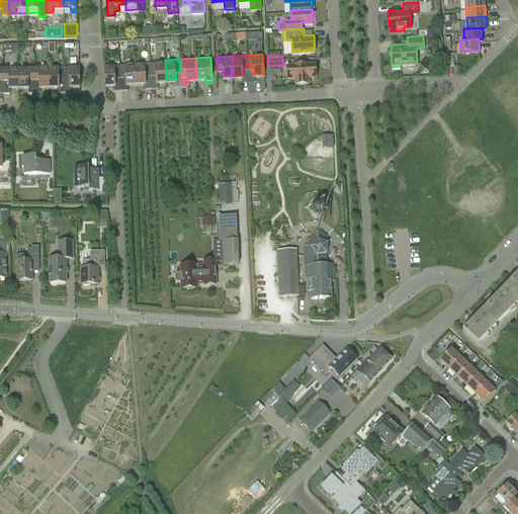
[(166,80),(165,60),(150,61),(151,86),(158,86),(158,80),(166,80)]
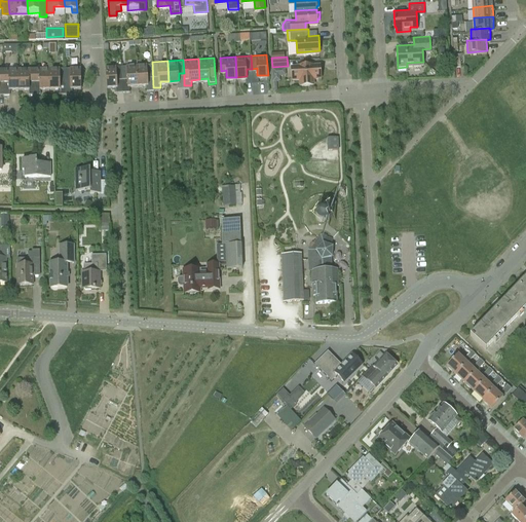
[(153,87),(152,62),(137,63),(138,83),(147,82),(147,88),(153,87)]
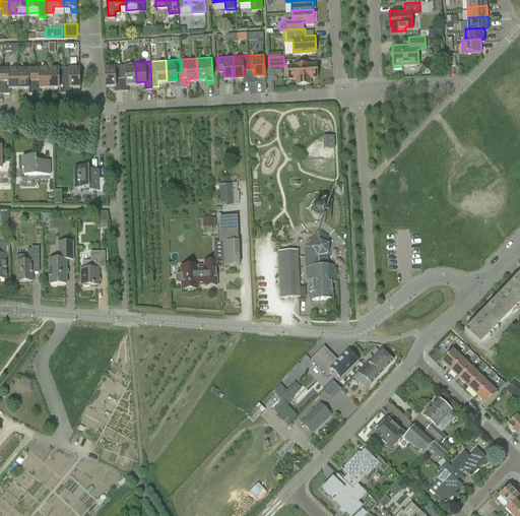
[(296,63),(288,63),(288,76),(297,76),(297,82),(310,81),(310,75),(317,74),(317,62),(309,62),(309,61),(296,62),(296,63)]
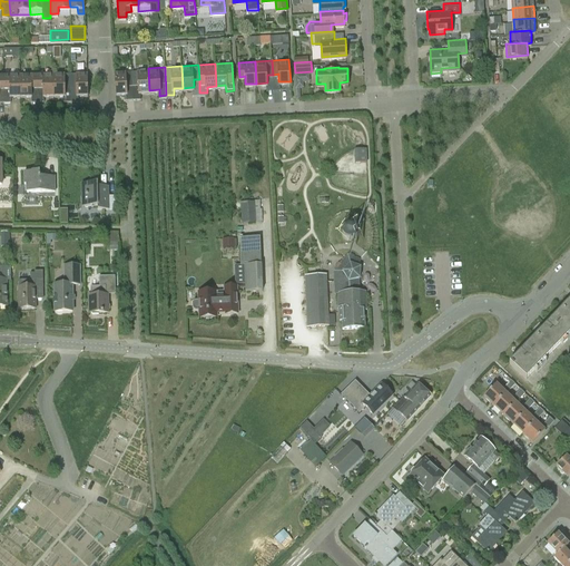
[(149,90),(148,68),(131,69),(134,97),(140,97),(140,90),(149,90)]
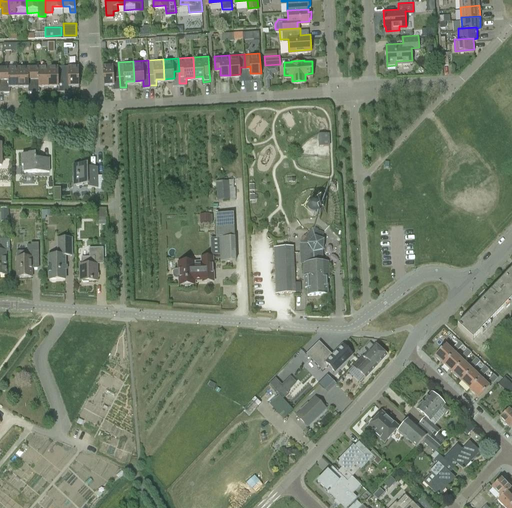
[(120,87),(118,62),(103,63),(104,83),(112,82),(113,87),(120,87)]
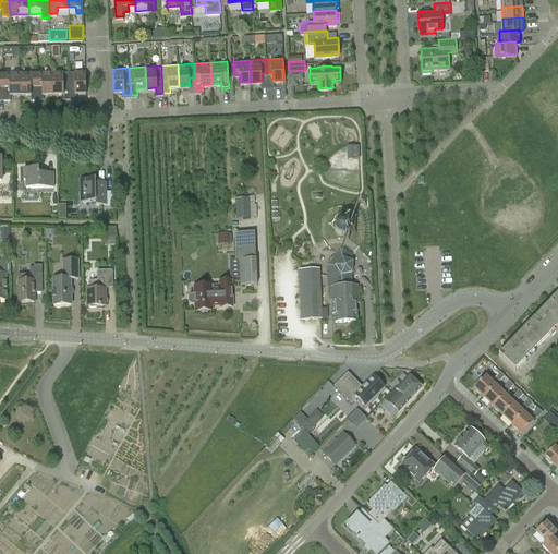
[(69,70),(69,97),(76,97),(76,91),(86,91),(85,69),(69,70)]
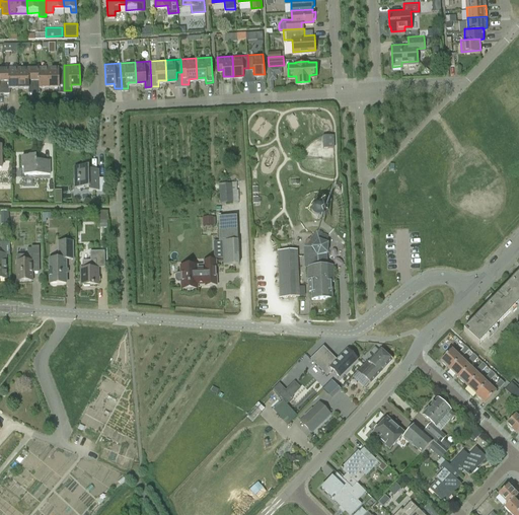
[(18,65),(3,66),(4,91),(9,90),(9,86),(18,85),(18,65)]
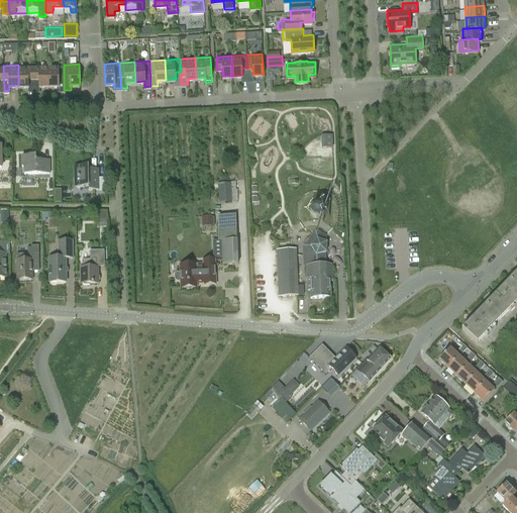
[(33,65),(18,65),(18,85),(28,85),(28,78),(33,78),(33,65)]
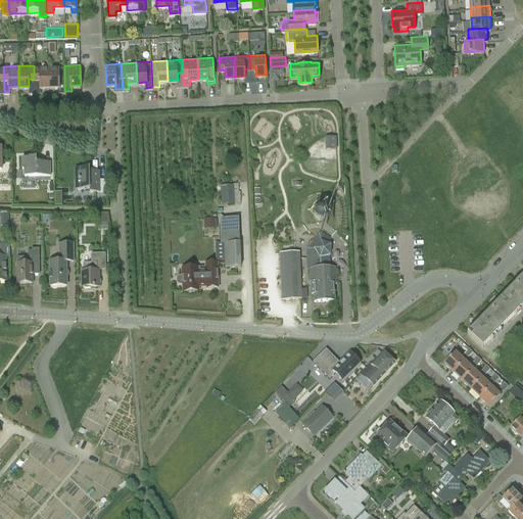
[(49,86),(49,65),(34,65),(34,79),(39,79),(39,86),(49,86)]
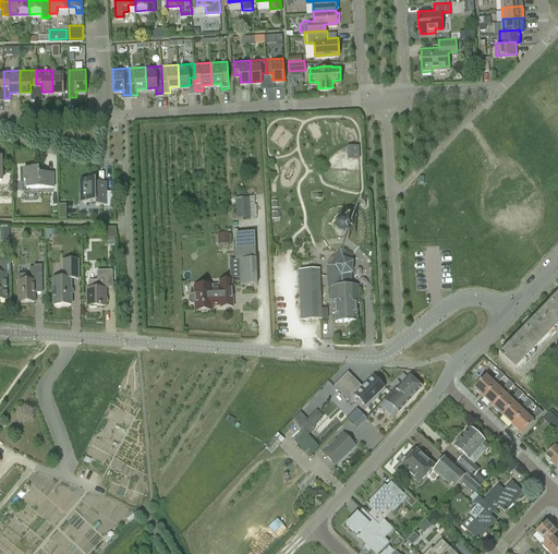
[(69,97),(69,70),(52,70),(52,92),(62,92),(62,97),(69,97)]
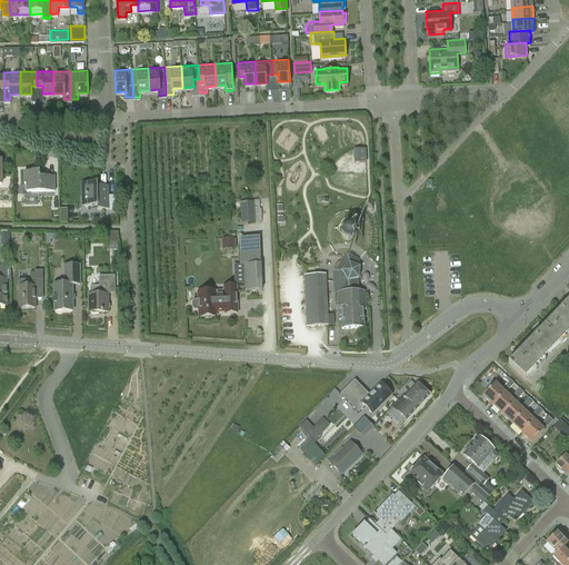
[(368,157),(367,144),(355,145),(355,158),(368,157)]
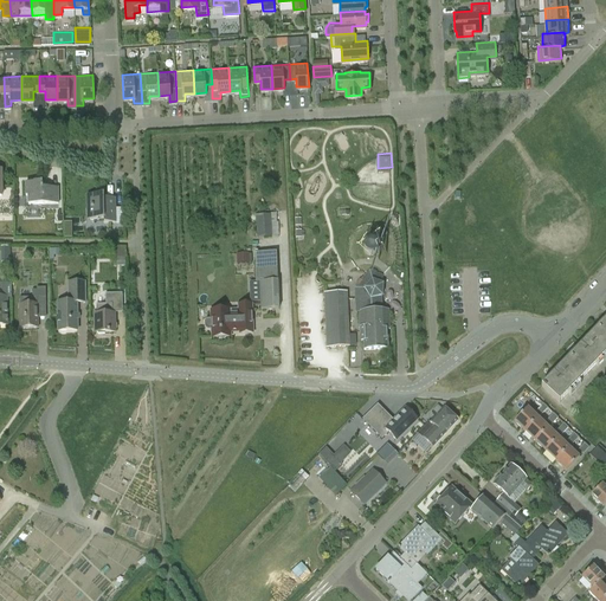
[(33,179),(26,179),(26,192),(28,192),(28,200),(58,200),(58,183),(43,183),(43,182),(42,182),(42,178),(33,178),(33,179)]
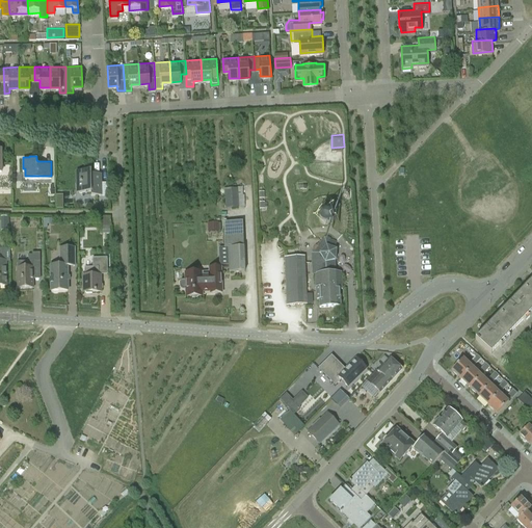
[(91,167),(76,167),(77,189),(90,189),(90,192),(102,192),(101,170),(91,170),(91,167)]
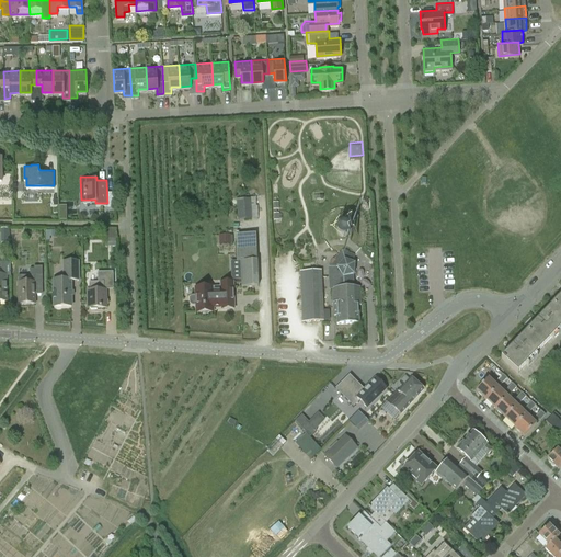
[(249,191),(237,191),(237,215),(258,215),(258,203),(255,203),(255,194),(250,194),(250,195),(249,195),(249,191)]
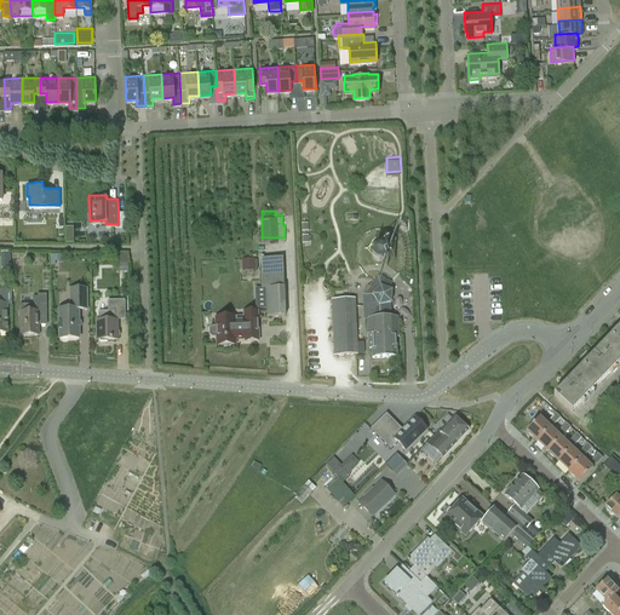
[(372,248),(372,249),(372,251),(373,253),(374,254),(374,256),(375,256),(377,257),(378,257),(379,257),(380,258),(382,257),(383,257),(384,257),(384,256),(385,256),(386,254),(388,253),(388,252),(389,251),(389,248),(388,247),(388,246),(388,245),(386,245),(386,243),(385,242),(384,242),(383,241),(382,241),(380,241),(379,241),(377,241),(375,242),(374,243),(373,245),(373,246),(372,247),(372,248)]
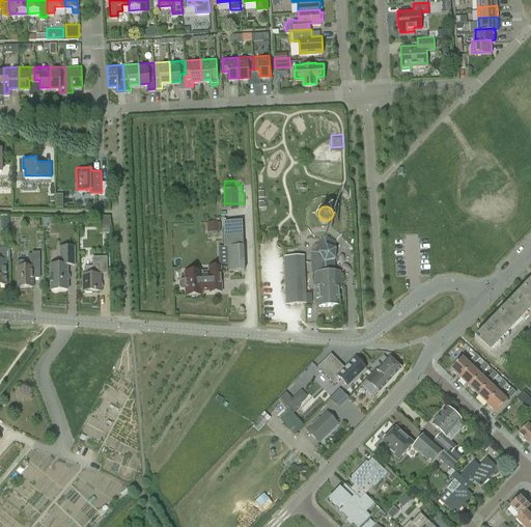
[(242,218),(223,218),(224,245),(228,245),(229,269),(245,268),(242,218)]
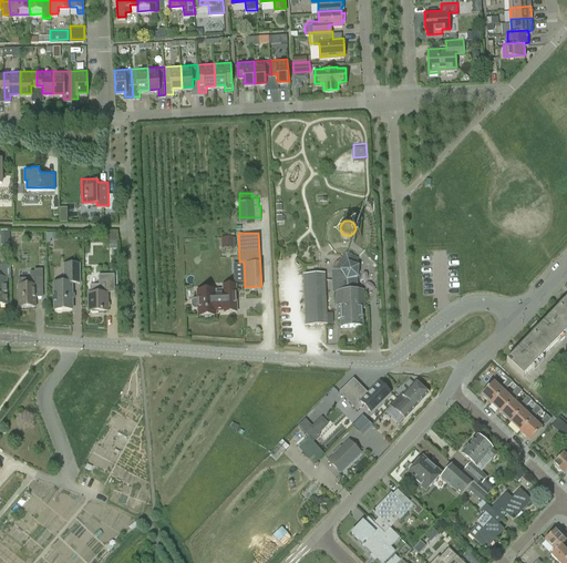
[(346,249),(332,266),(333,288),(336,288),(338,316),(340,316),(340,324),(363,323),(362,305),(364,305),(363,286),(358,287),(357,274),(358,274),(358,263),(356,262),(359,255),(346,249)]
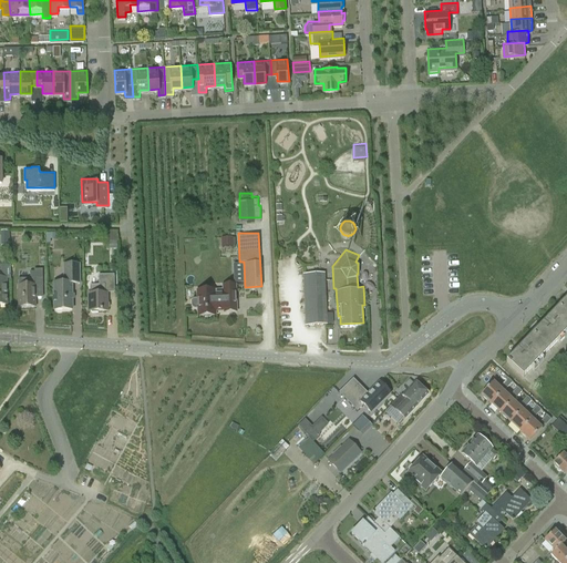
[(0,302),(7,302),(7,275),(10,275),(10,262),(0,260),(0,302)]
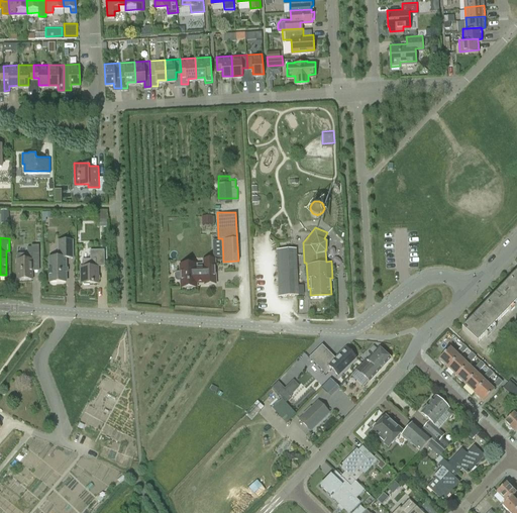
[(59,254),(48,254),(49,280),(66,279),(65,255),(72,254),(72,237),(59,237),(59,254)]
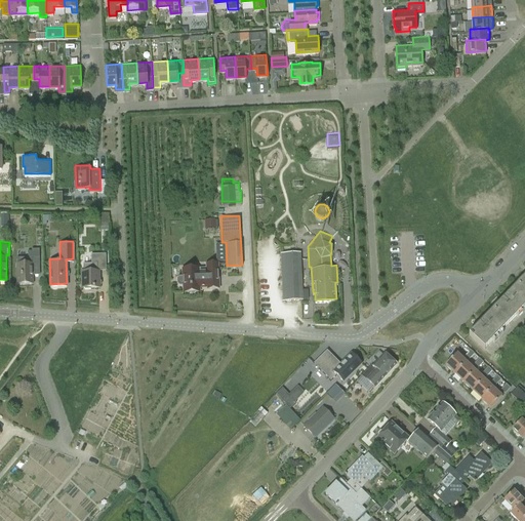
[(17,252),(28,253),(28,245),(17,244),(17,252)]
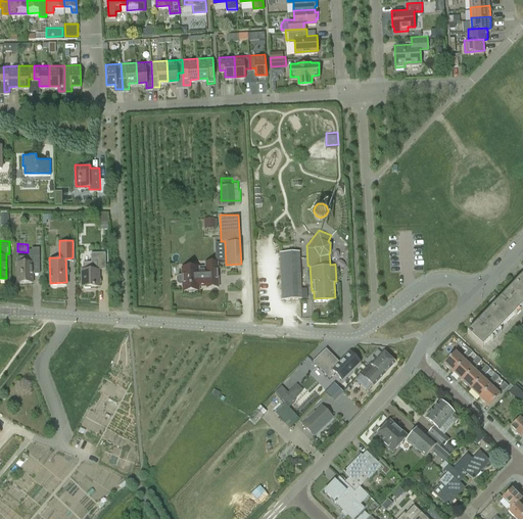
[(287,282),(282,283),(282,296),(300,295),(298,248),(286,249),(287,282)]
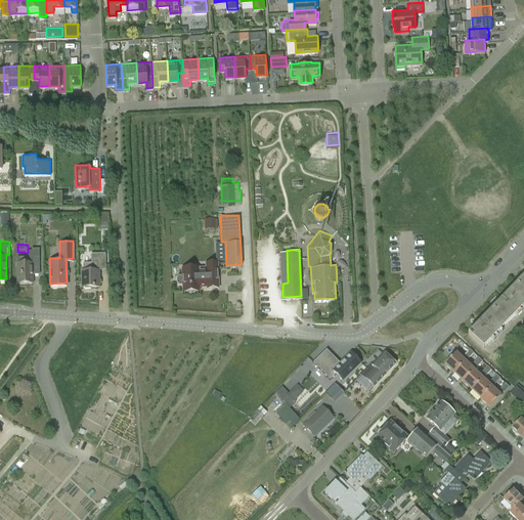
[(83,268),(81,268),(81,285),(99,285),(99,263),(105,263),(105,251),(91,251),(91,260),(83,260),(83,268)]
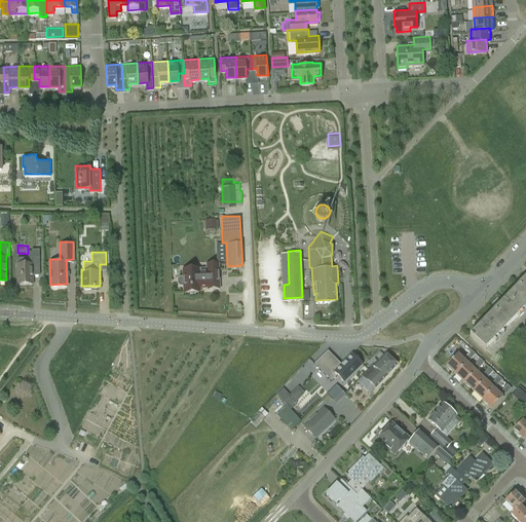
[(28,261),(16,261),(17,282),(33,282),(33,262),(40,262),(39,255),(28,255),(28,261)]
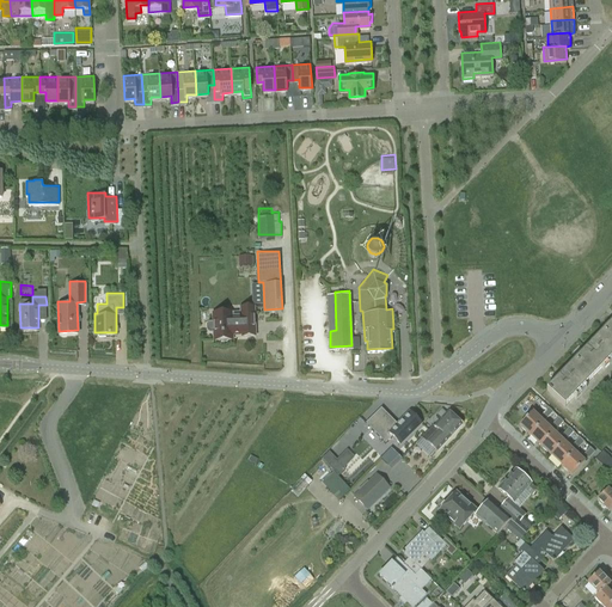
[(208,318),(207,320),(207,326),(208,327),(210,329),(215,329),(215,337),(232,337),(232,336),(232,331),(233,331),(239,331),(239,330),(242,330),(242,333),(256,332),(255,304),(240,304),(242,313),(231,313),(231,310),(214,310),(214,311),(214,317),(209,318),(208,318)]
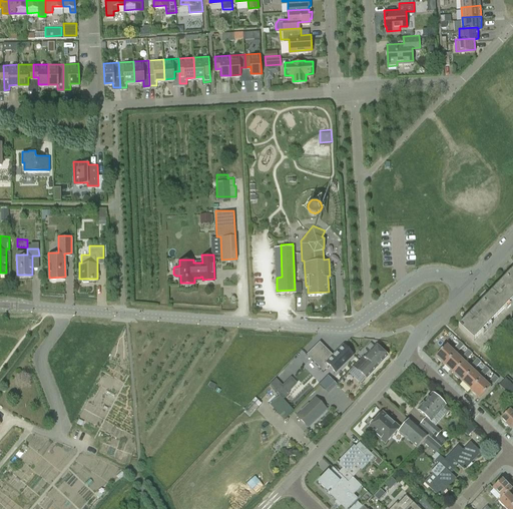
[(482,299),(497,314),(512,296),(512,282),(505,275),(482,299)]
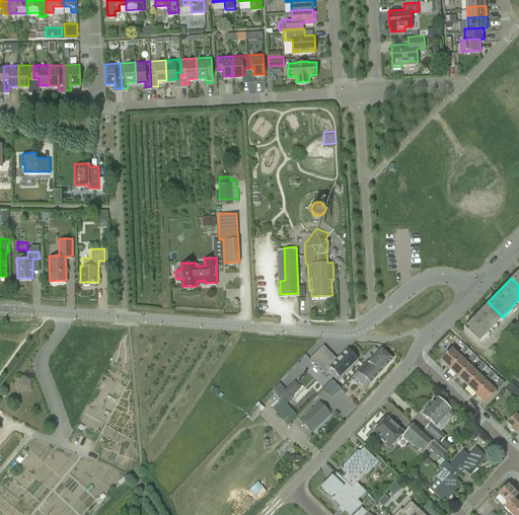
[(488,302),(463,326),(479,342),(503,317),(488,302)]
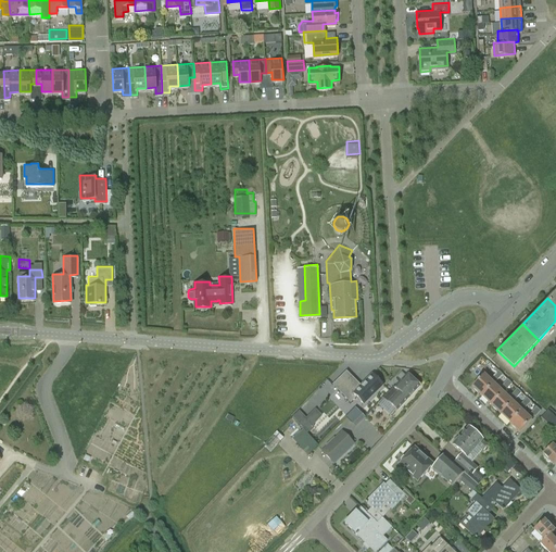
[(373,371),(361,383),(346,367),(332,381),(351,400),(356,393),(364,401),(383,381),(373,371)]
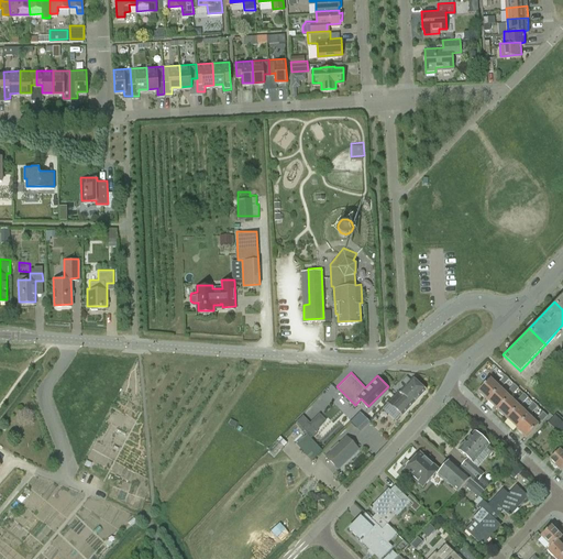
[(504,372),(498,379),(503,382),(508,376),(504,372)]
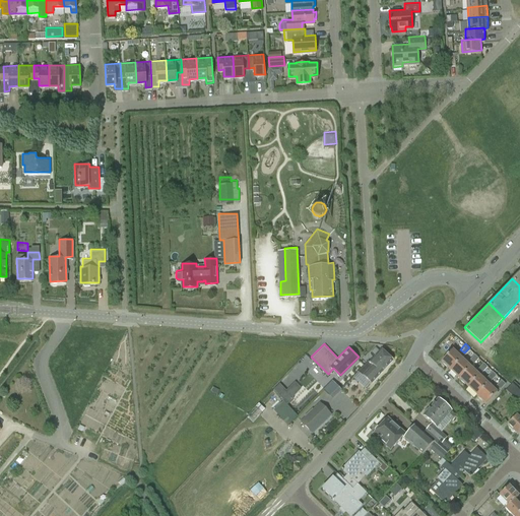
[(360,369),(359,369),(363,373),(373,363),(375,365),(387,352),(382,346),(370,360),(369,359),(360,369)]
